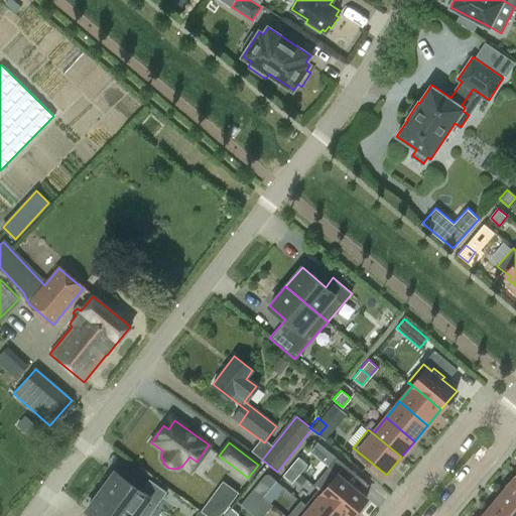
[(297,456),(289,466),(299,473),(306,464),(297,456)]
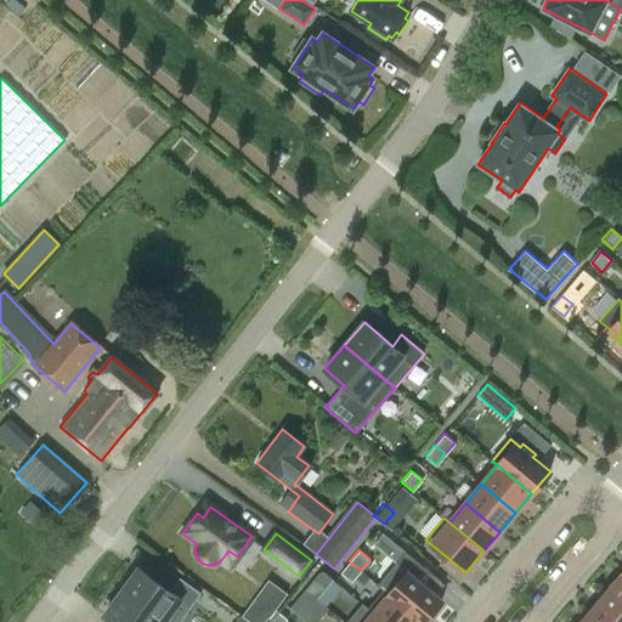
[(384,589),(422,621),(423,621),(442,600),(436,595),(445,584),(406,552),(378,584),(384,589)]
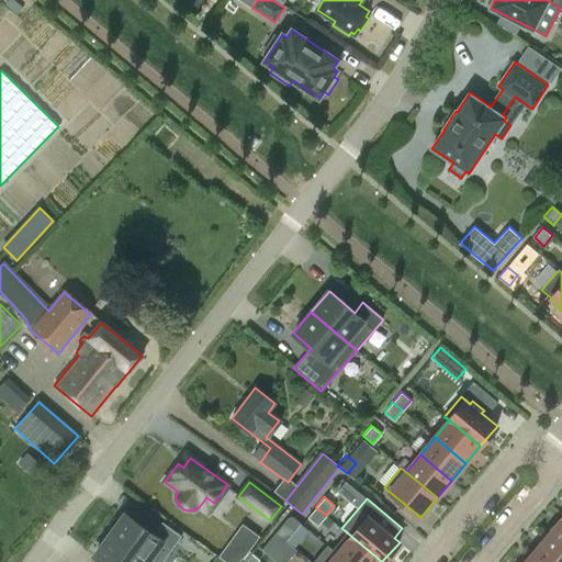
[(317,526),(326,515),(315,507),(307,517),(317,526)]
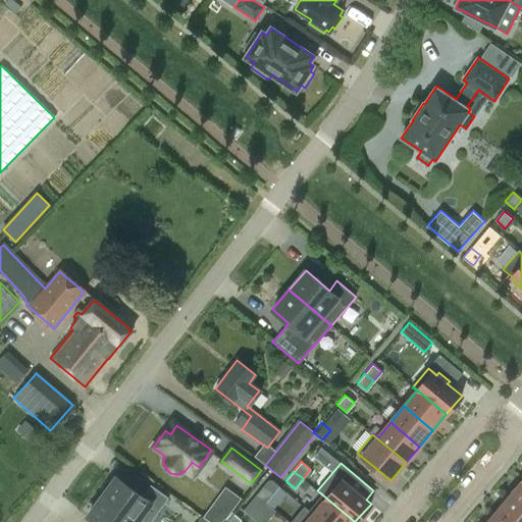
[(115,477),(101,497),(135,521),(137,521),(138,521),(150,521),(168,498),(151,485),(143,497),(115,477)]
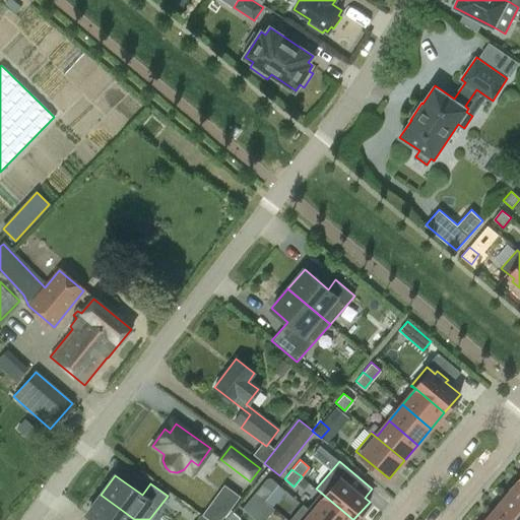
[(519,503),(519,479),(509,494),(519,503)]
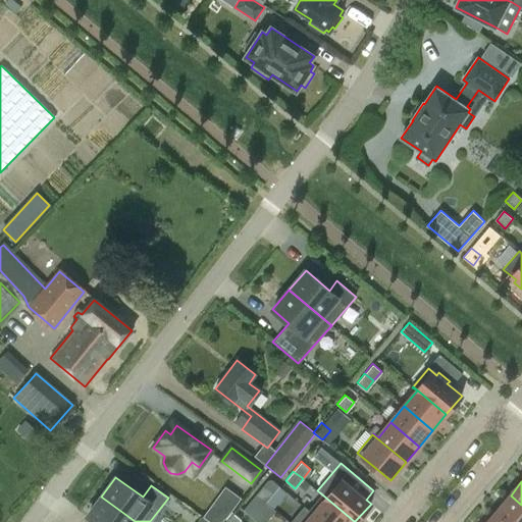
[(263,484),(255,493),(265,501),(272,491),(263,484)]
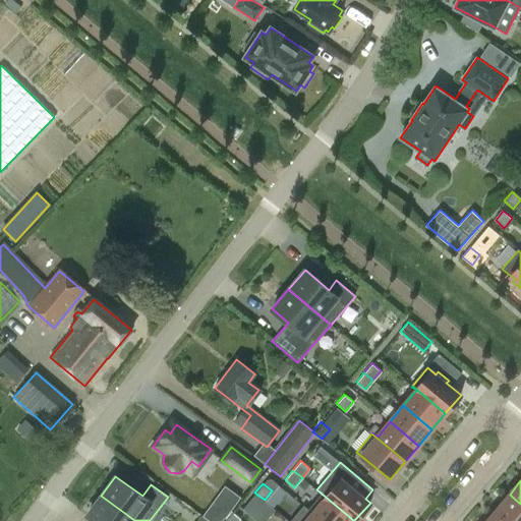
[(265,500),(254,493),(247,502),(256,510),(265,500)]
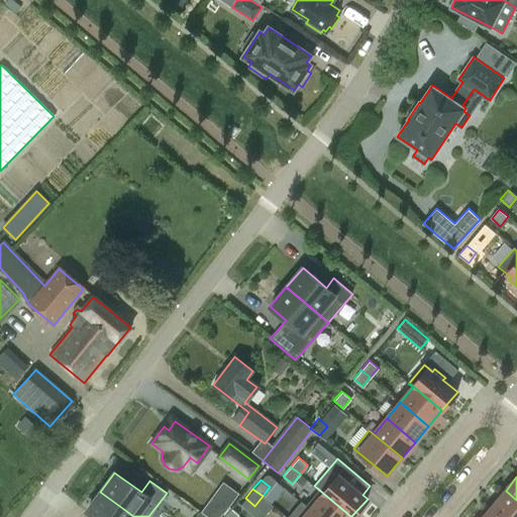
[(318,516),(350,516),(319,490),(306,505),(302,501),(301,502),(318,516)]
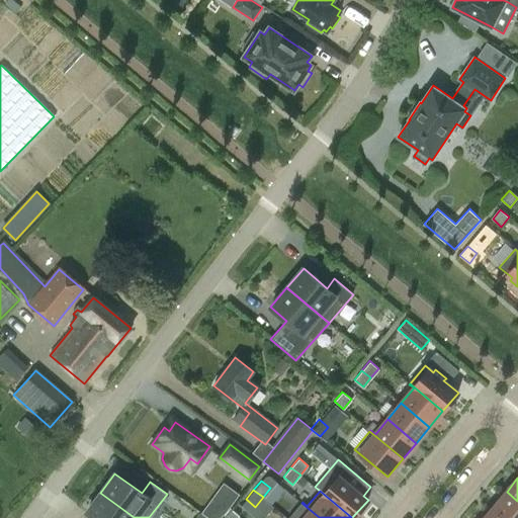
[(506,517),(517,517),(517,501),(507,492),(494,508),(506,517)]
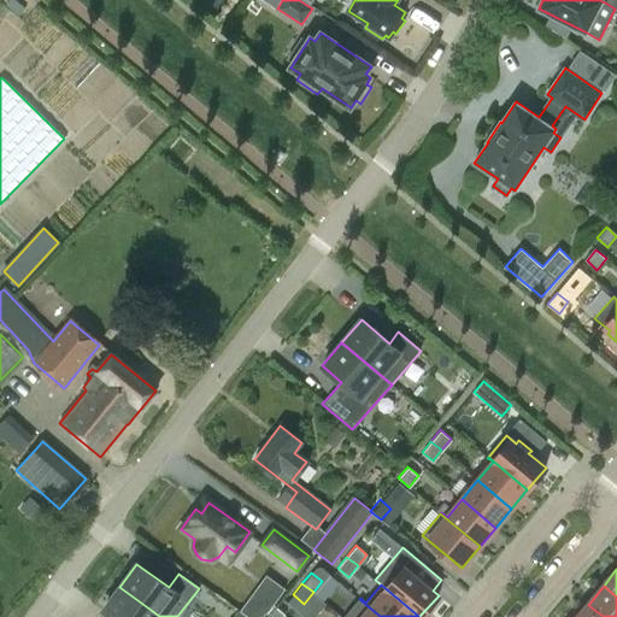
[(159,616),(119,587),(103,610),(111,616),(159,616)]
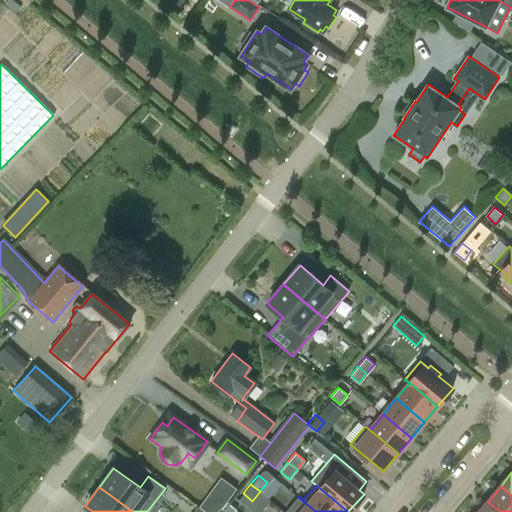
[(315,511),(298,497),(285,511),(315,511)]
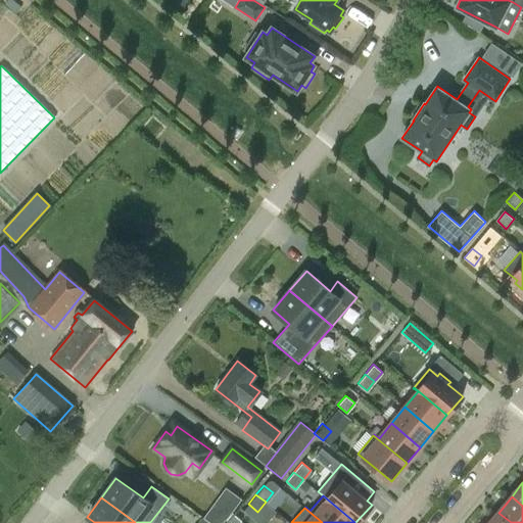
[(511,522),(498,513),(489,522),(511,522)]
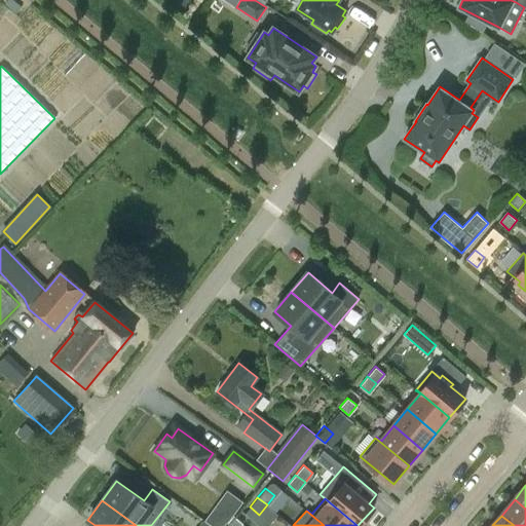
[(226,525),(241,525),(243,524),(233,517),(226,525)]
